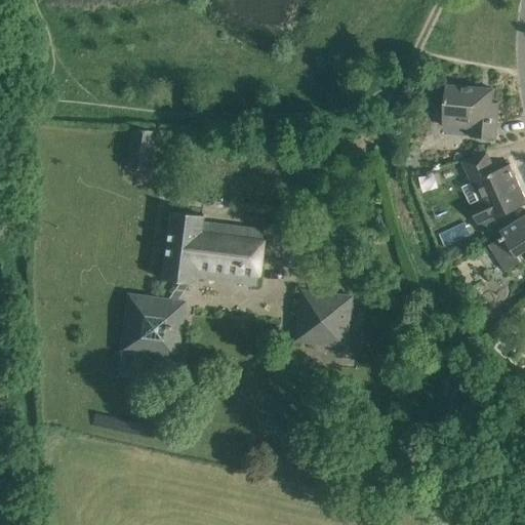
[(494,88),(447,84),(444,117),(452,118),(451,127),(472,129),(471,136),(495,138),(499,103),(493,102),(494,88)]
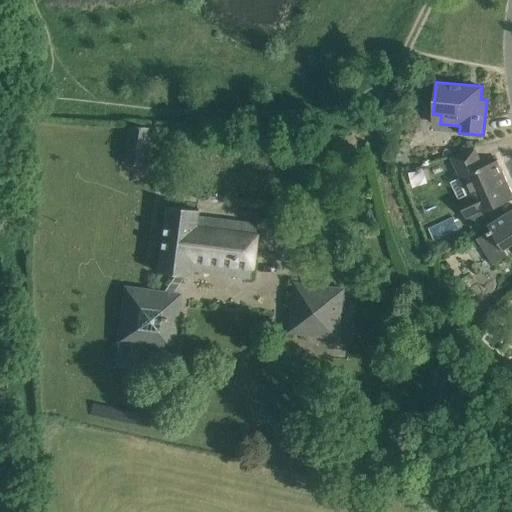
[(124,162),(144,164),(149,128),(129,125),(124,162)]
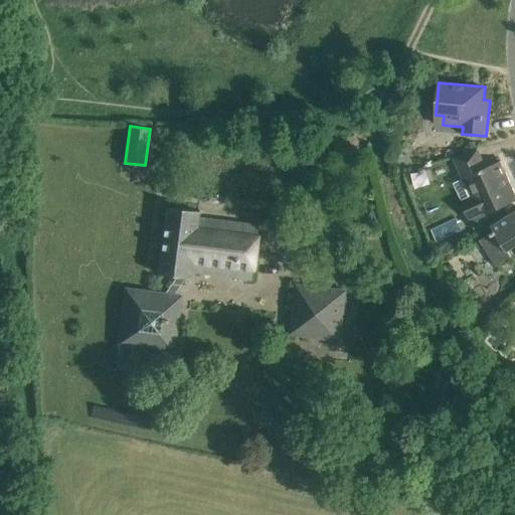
[(463,178),(453,183),(461,201),(470,220),(485,213),(486,214),(500,207),(514,200),(514,190),(501,160),(487,167),(479,150),(479,148),(454,157),(459,169),(463,178)]
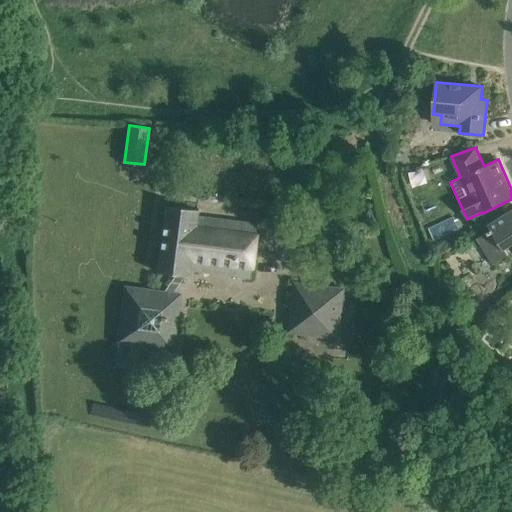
[(250,276),(257,217),(256,217),(255,224),(196,216),(197,209),(166,205),(157,271),(176,274),(165,290),(124,285),(116,342),(175,351),(182,293),(174,291),(184,275),(188,275),(189,269),(250,276)]
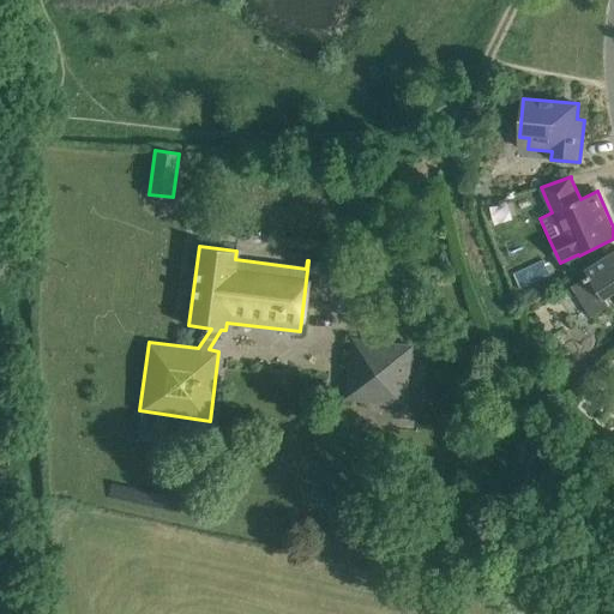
[(606,298),(613,292),(613,252),(587,270),(590,275),(573,286),(593,315),(611,305),(606,298)]
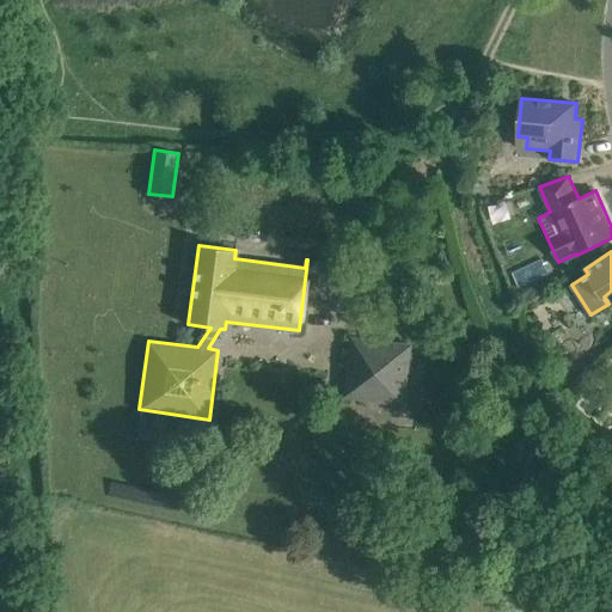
[(360,398),(405,404),(410,359),(396,357),(398,343),(353,337),(348,383),(361,384),(360,398)]
